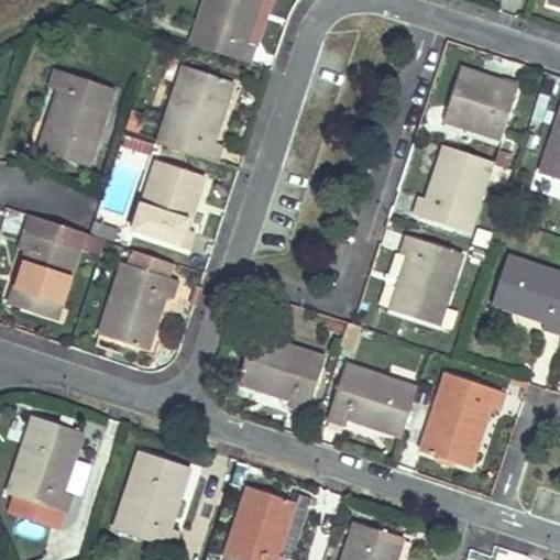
[(242,40),(254,0),(201,0),(188,42),(250,62),(255,44),(242,40)]
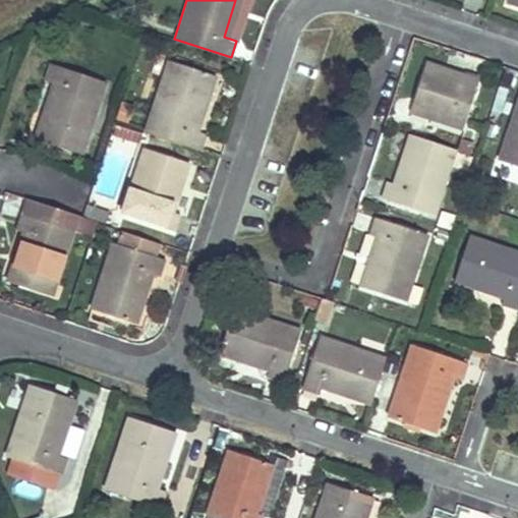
[(193,128),(212,74),(169,59),(144,130),(199,150),(206,133),(193,128)]
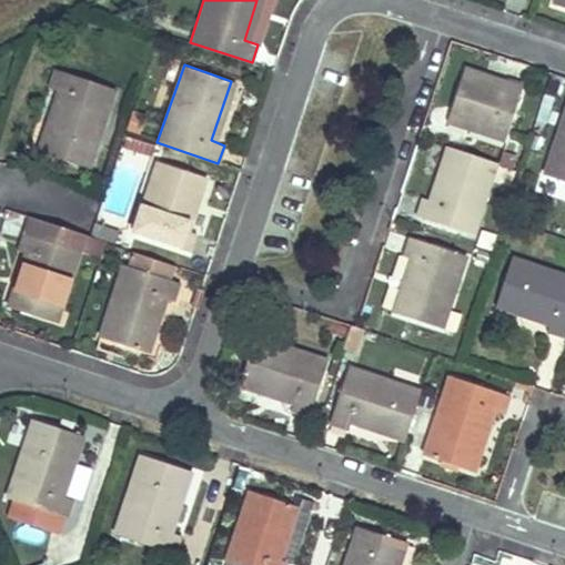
[(503,139),(521,87),(502,79),(501,82),(481,76),(482,73),(463,67),(445,119),(503,139)]
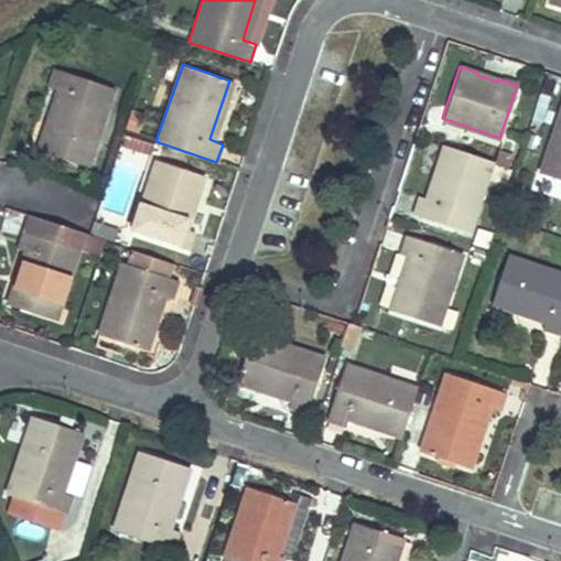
[(86,166),(114,88),(53,67),(46,85),(61,89),(41,150),(86,166)]
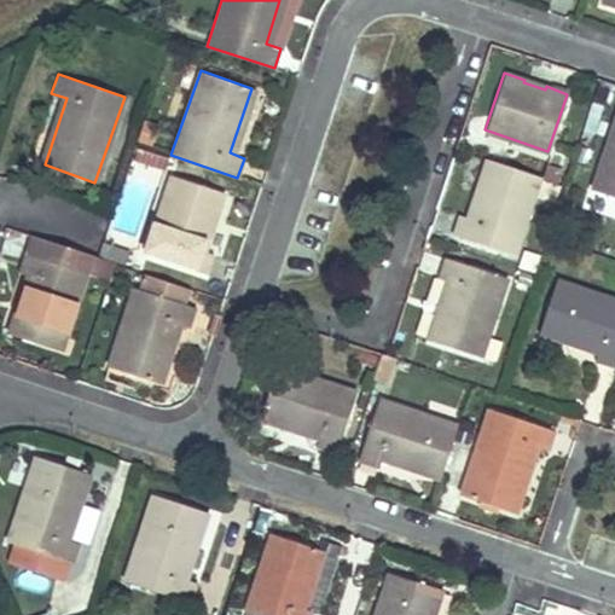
[(614,114),(590,187),(614,196),(614,114)]
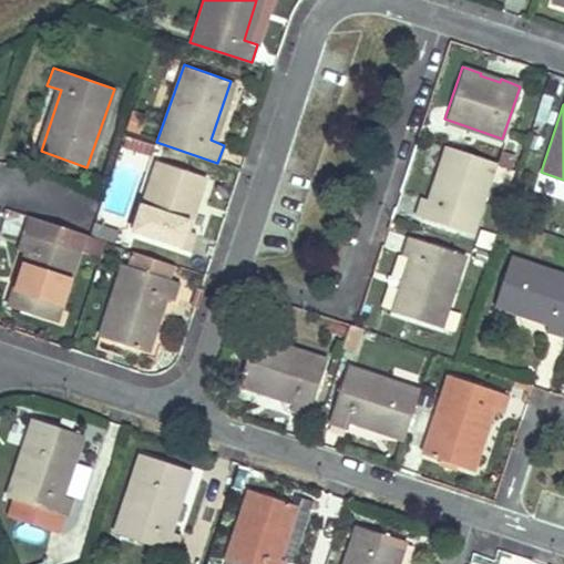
[(469,233),(488,178),(509,185),(514,171),(494,163),(494,162),(448,145),(430,198),(420,195),(413,214),(469,233)]
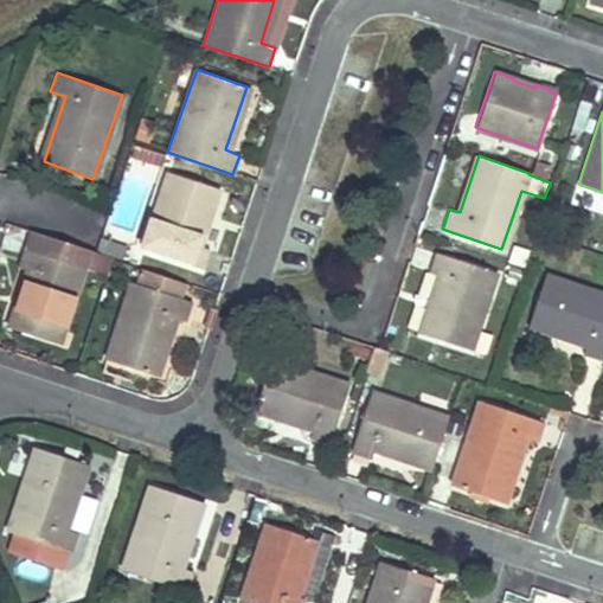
[(546,178),(550,167),(533,161),(533,162),(530,171),(528,173),(546,179),(546,178)]
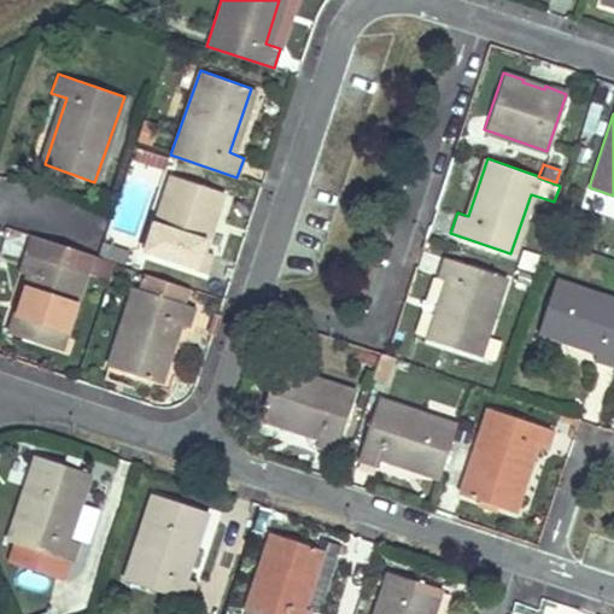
[(200,249),(220,191),(170,174),(145,252),(206,273),(212,252),(200,249)]
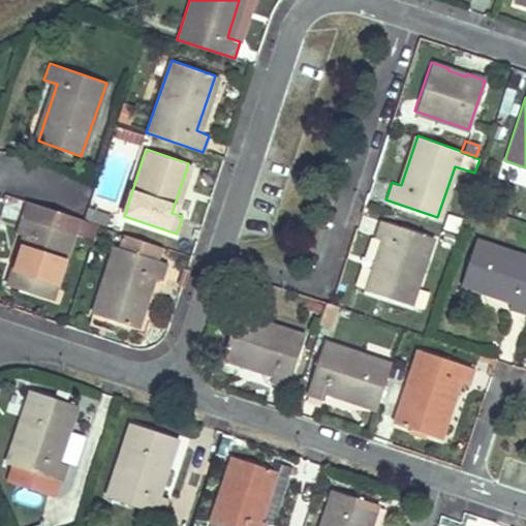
[(51,299),(73,231),(92,239),(97,223),(83,219),(25,199),(13,231),(26,236),(9,284),(51,299)]
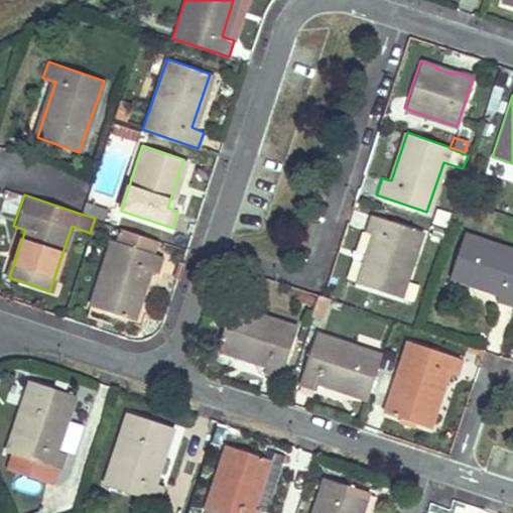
[(399,297),(421,231),(369,213),(363,231),(374,236),(358,282),(399,297)]
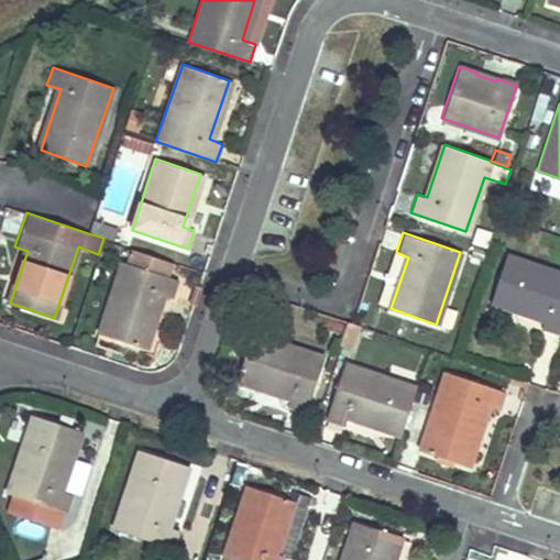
[(171,263),(132,250),(130,250),(125,263),(127,263),(166,276),(166,275),(171,263)]
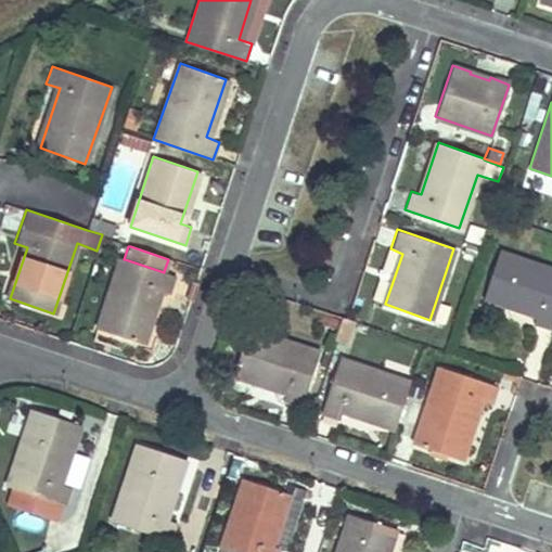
[(550,329),(551,323),(551,268),(498,251),(483,295),(536,313),(533,323),(550,329)]
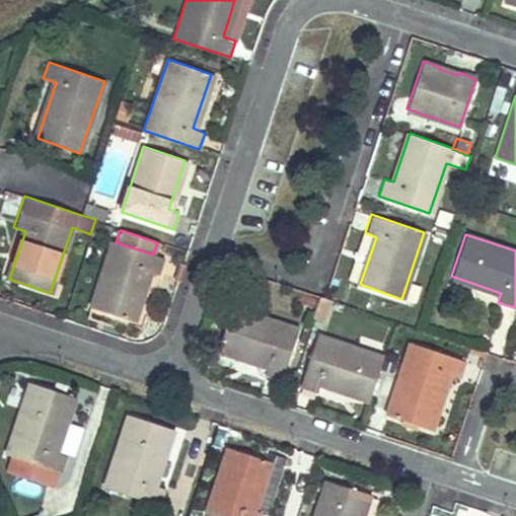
[(131,319),(148,271),(156,274),(162,258),(153,254),(117,242),(116,242),(111,240),(88,305),(131,319)]
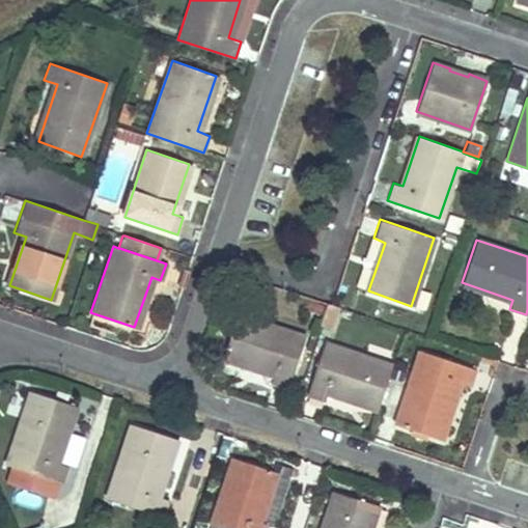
[(330,327),(336,306),(330,305),(326,303),(320,324),(330,327)]
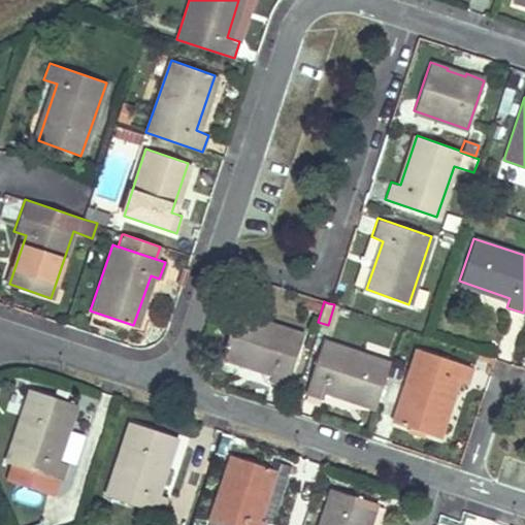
[(286,387),(303,334),(235,310),(222,354),(272,370),(268,381),(286,387)]
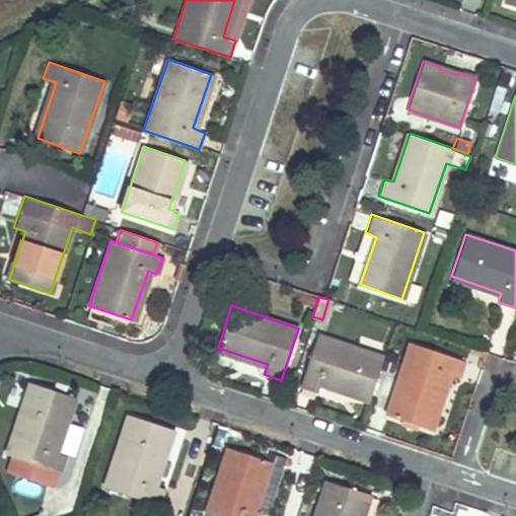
[(368,397),(382,356),(316,334),(299,385),(317,391),(320,381),(368,397)]
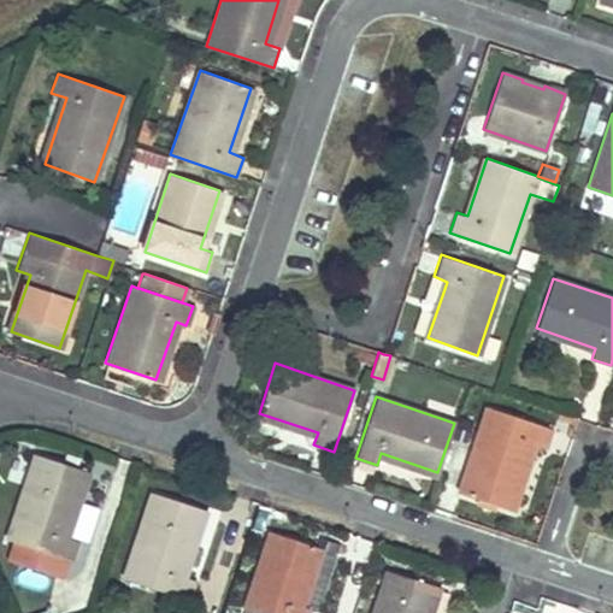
[(510,508),(531,442),(546,447),(552,428),(487,406),(457,489),(510,508)]
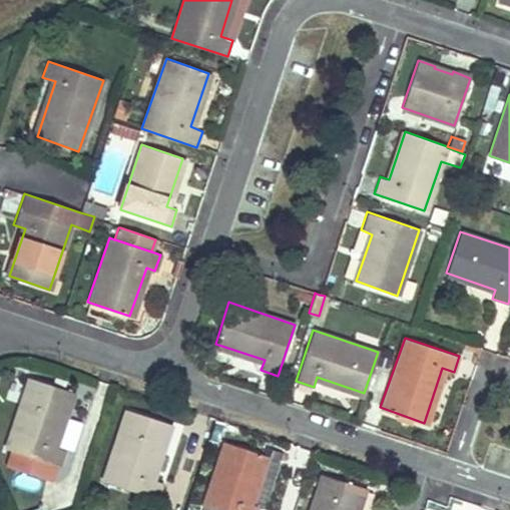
[(54,445),(72,393),(28,378),(4,448),(11,450),(16,452),(17,452),(13,468),(46,479),(51,464),(52,464),(58,466),(61,467),(66,450),(54,445)]
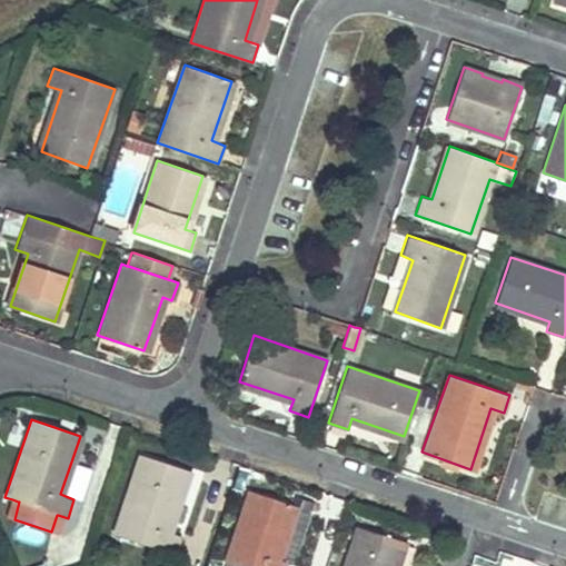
[(167,530),(187,469),(140,453),(112,533),(175,554),(181,535),(167,530)]
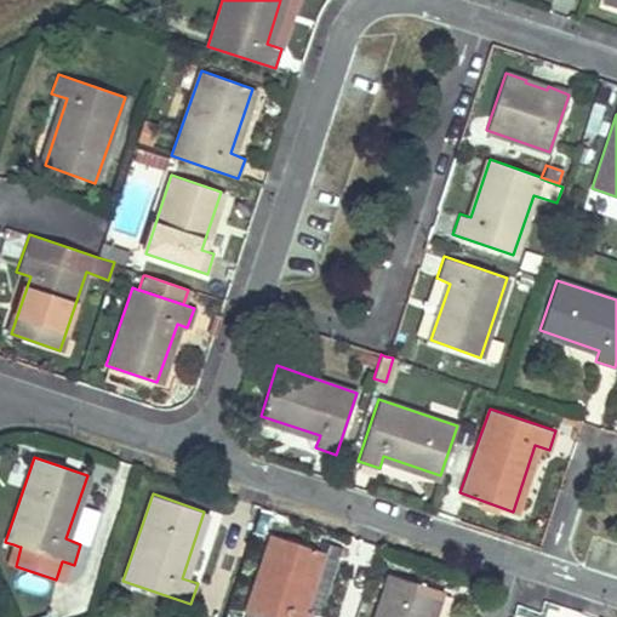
[(319,616),(337,560),(320,554),(320,550),(270,533),(244,613),(253,616),(310,616),(312,613),(319,616)]
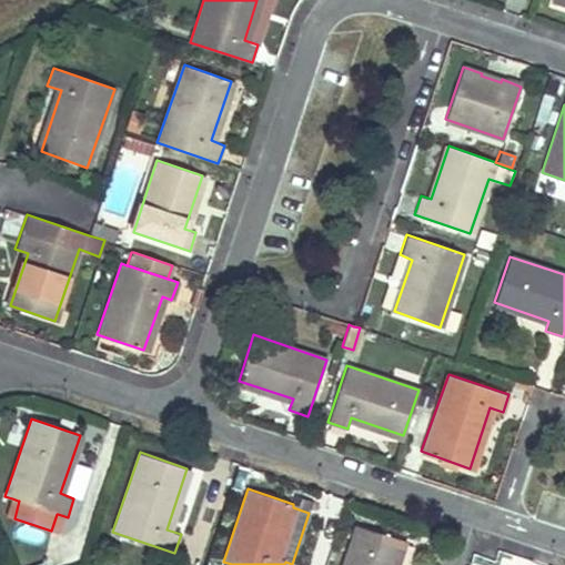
[(14,518),(19,501),(18,501),(12,498),(7,516),(14,518)]
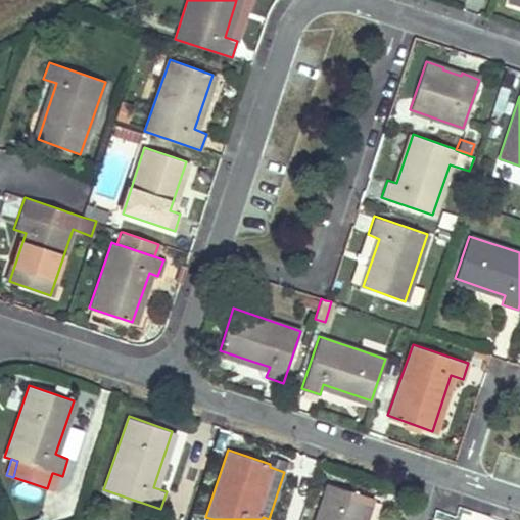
[(54,490),(59,475),(53,473),(52,473),(47,488),(54,490)]
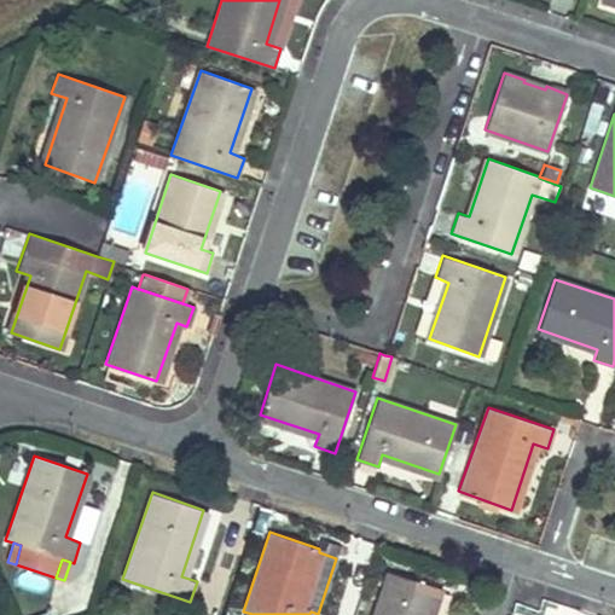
[(428,614),(437,589),(388,570),(372,614),(428,614)]
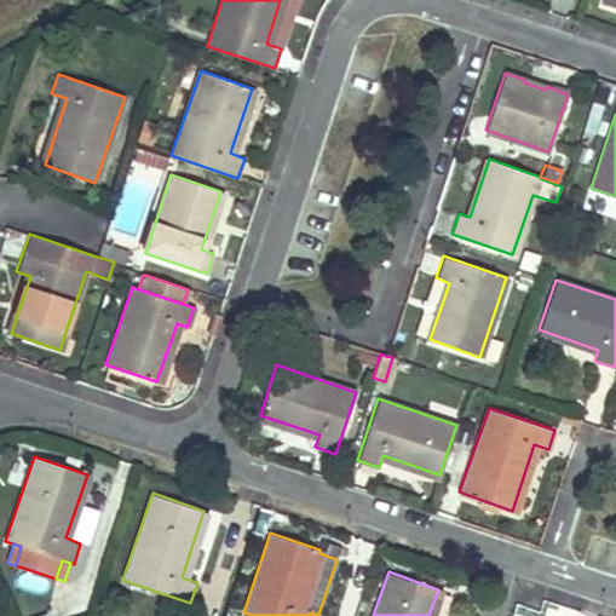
[(85,615),(93,589),(78,583),(68,609),(70,610),(85,615)]
